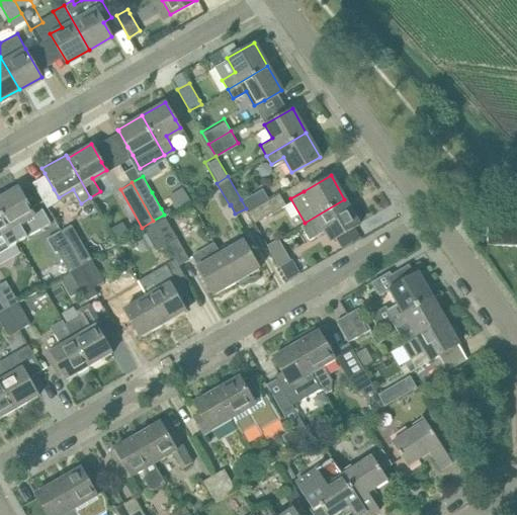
[(32,212),(17,186),(0,195),(0,210),(17,241),(50,222),(41,207),(32,212)]
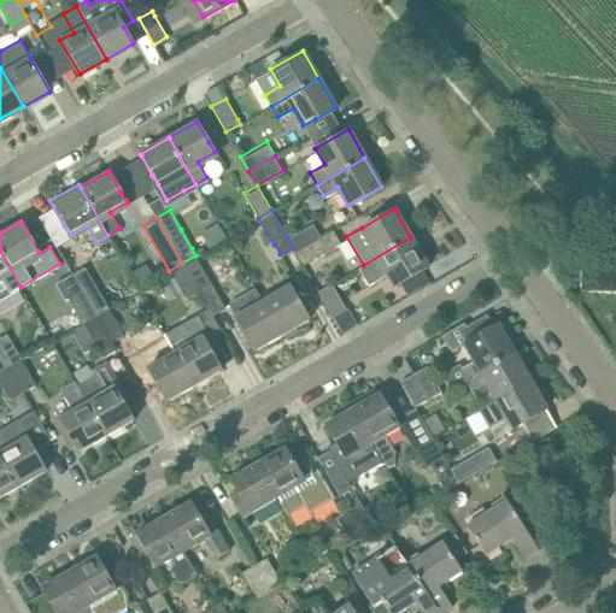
[(312,222),(287,237),(293,248),(294,247),(294,248),(320,234),(312,222)]
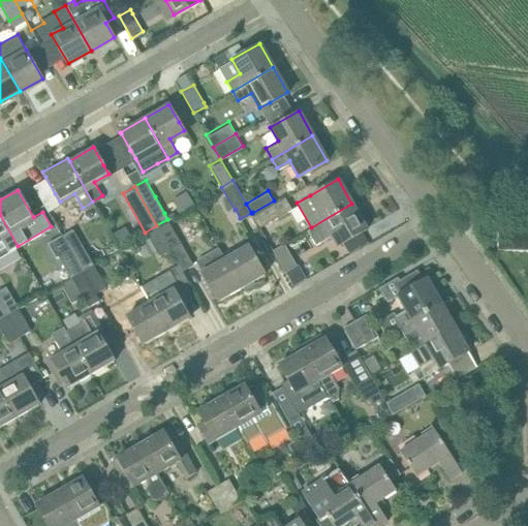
[(259,226),(259,225),(291,208),(285,196),(275,203),(274,200),(252,213),(259,226)]
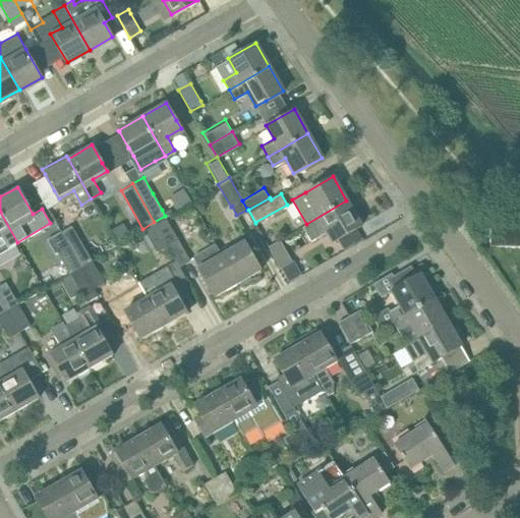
[(360,224),(346,200),(306,224),(302,226),(309,239),(327,230),(333,240),(337,237),(343,248),(362,237),(356,226),(360,224)]
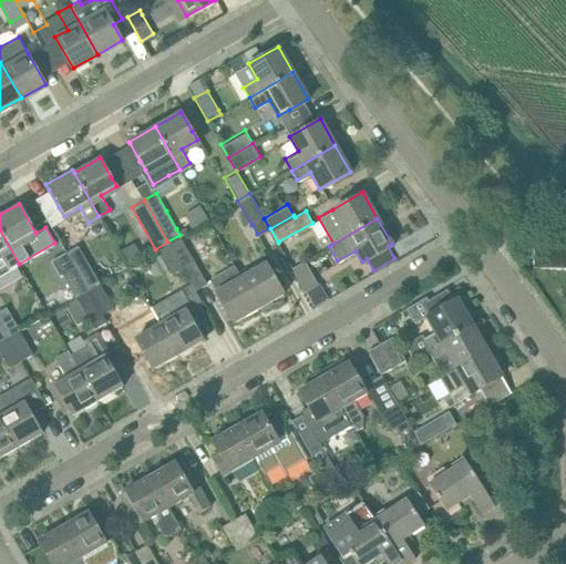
[(0,273),(19,264),(0,231),(0,273)]
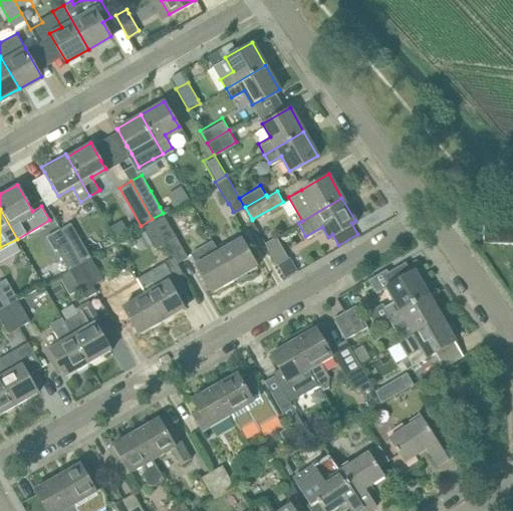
[(163,213),(152,219),(165,241),(176,261),(187,254),(176,235),(164,213),(163,213)]
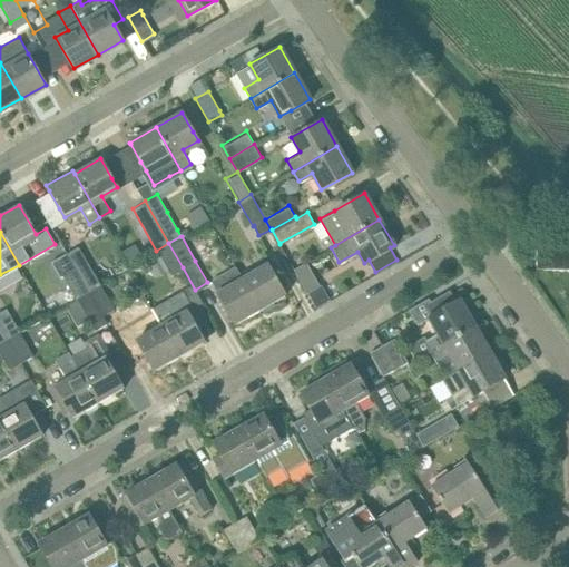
[(156,252),(157,251),(170,274),(183,267),(168,243),(156,251),(156,252)]
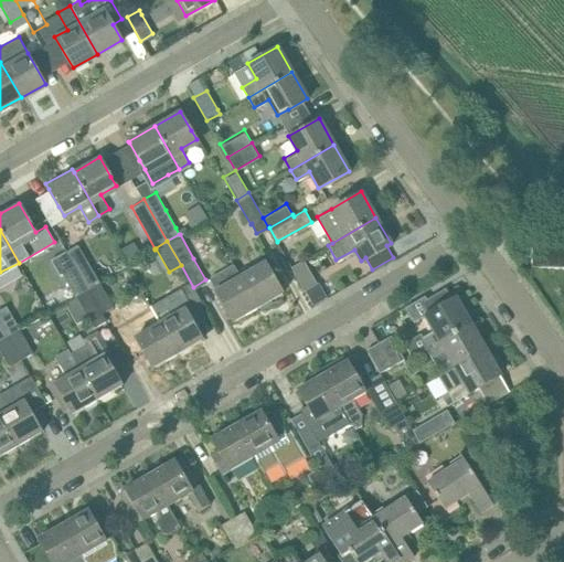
[(65,250),(73,264),(87,288),(99,281),(86,257),(77,243),(65,250)]
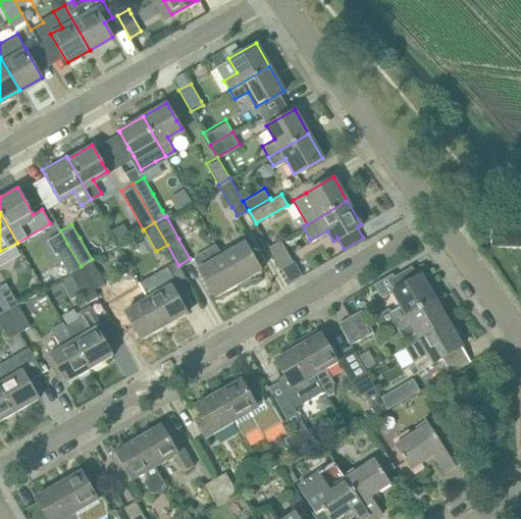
[(244,240),(221,252),(238,282),(261,269),(244,240)]
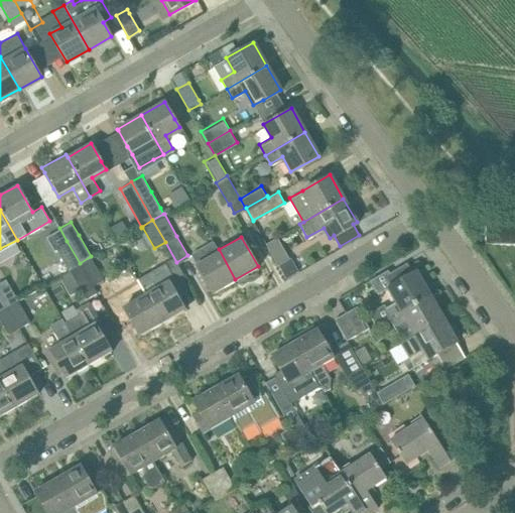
[(266,243),(267,246),(277,264),(288,257),(277,237),(266,243)]
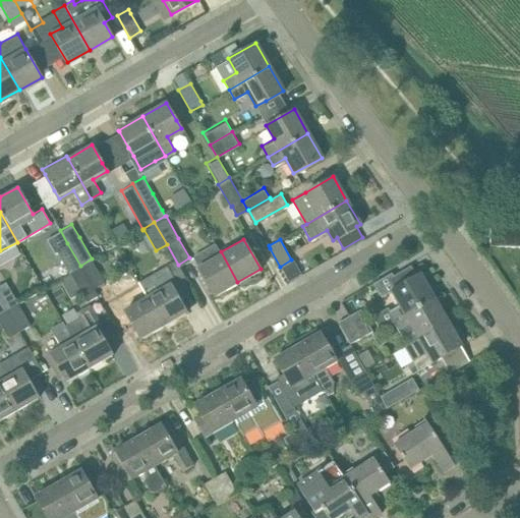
[(193,255),(189,257),(194,267),(197,265),(205,277),(215,294),(237,282),(221,251),(216,242),(193,255)]
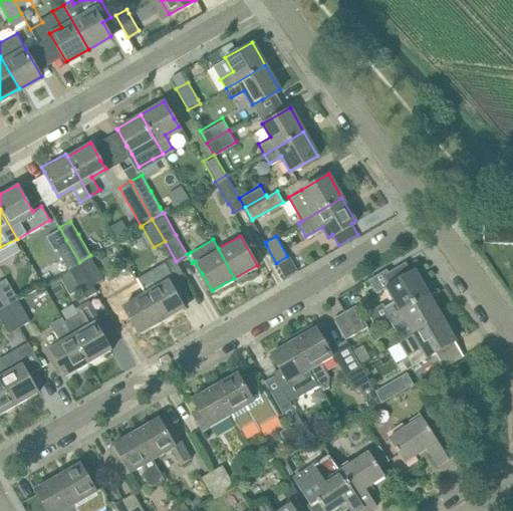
[(56,246),(64,261),(53,269),(56,275),(68,268),(79,262),(66,240),(56,246)]
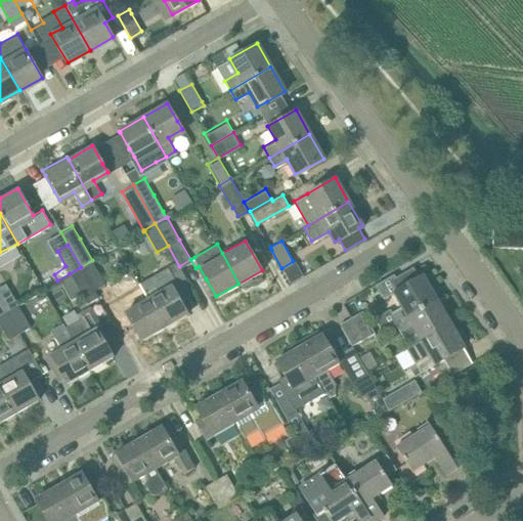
[(104,283),(92,260),(81,267),(93,289),(104,283)]
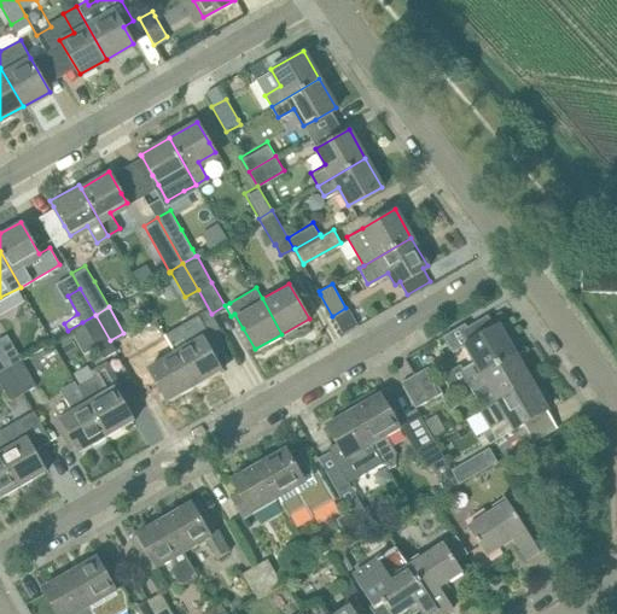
[(164,332),(167,334),(193,384),(221,369),(202,337),(209,333),(197,314),(164,332)]
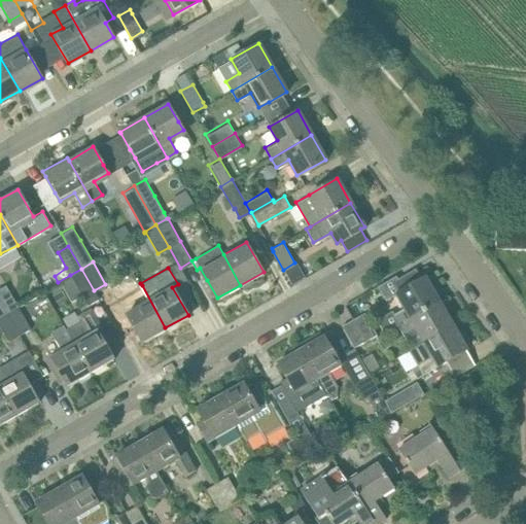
[(94,290),(81,269),(70,275),(82,297),(83,297),(88,304),(98,298),(94,290)]
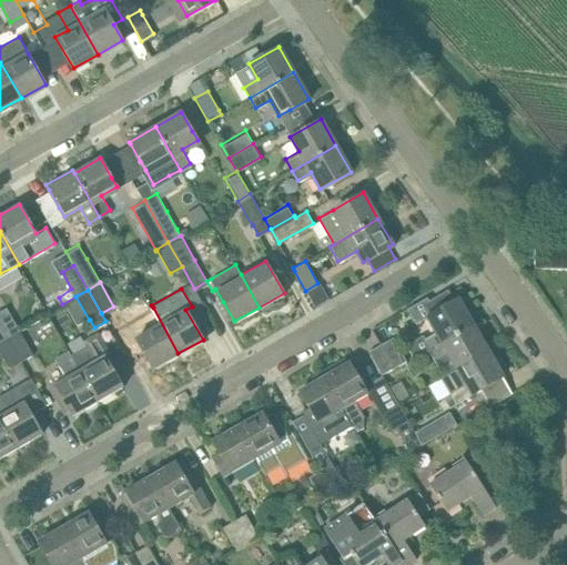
[(415,357),(428,350),(473,324),(465,312),(471,309),(464,296),(458,300),(457,299),(453,301),(446,290),(424,303),(429,314),(427,315),(436,331),(424,338),(423,334),(407,343),(415,357)]
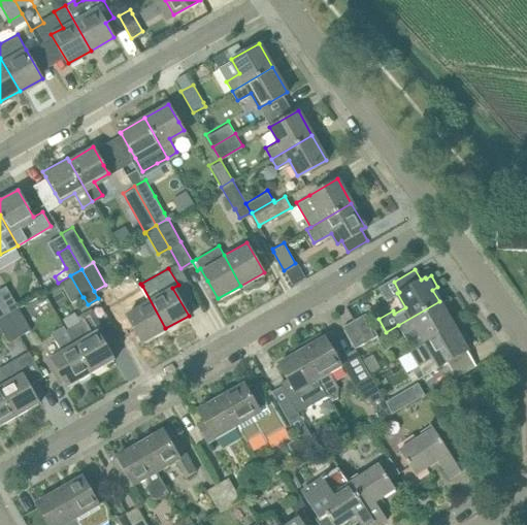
[(0,301),(7,314),(18,306),(5,285),(0,287),(0,301)]
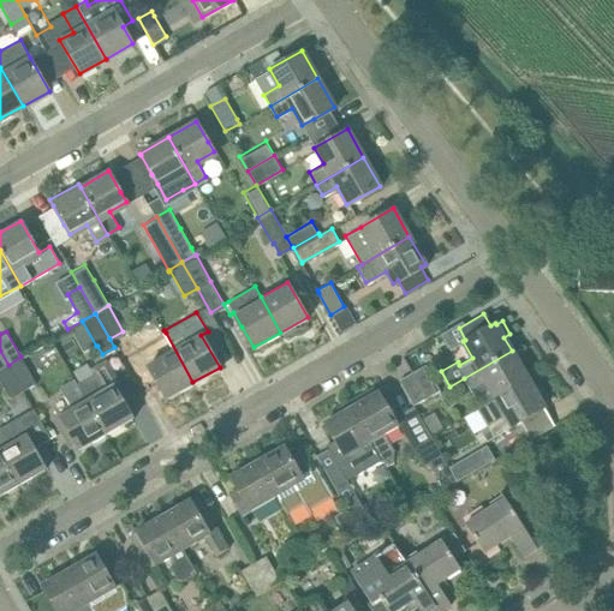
[(166,397),(192,382),(166,333),(145,343),(154,358),(145,363),(166,397)]
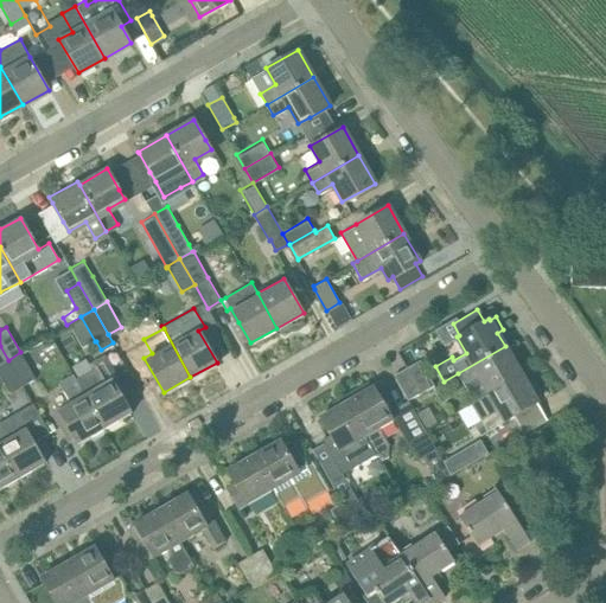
[(488,392),(521,373),(505,346),(458,373),(465,385),(479,377),(488,392)]
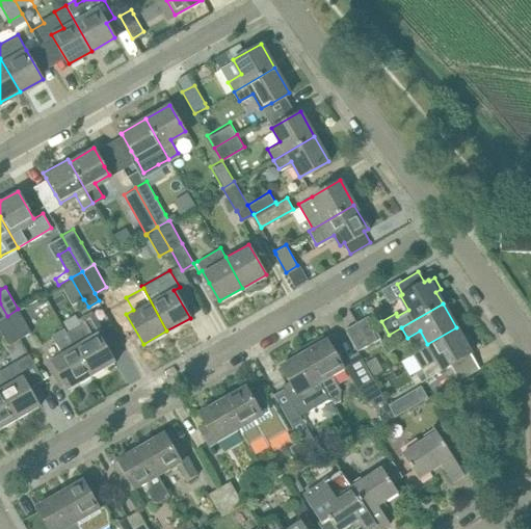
[(18,309),(7,316),(19,337),(30,331),(18,309)]
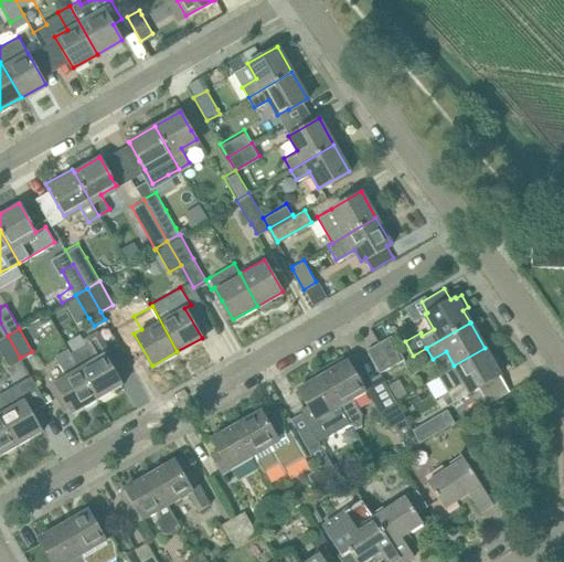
[(87,342),(71,351),(78,366),(97,398),(121,384),(105,354),(109,351),(98,332),(97,330),(84,337),(87,342)]
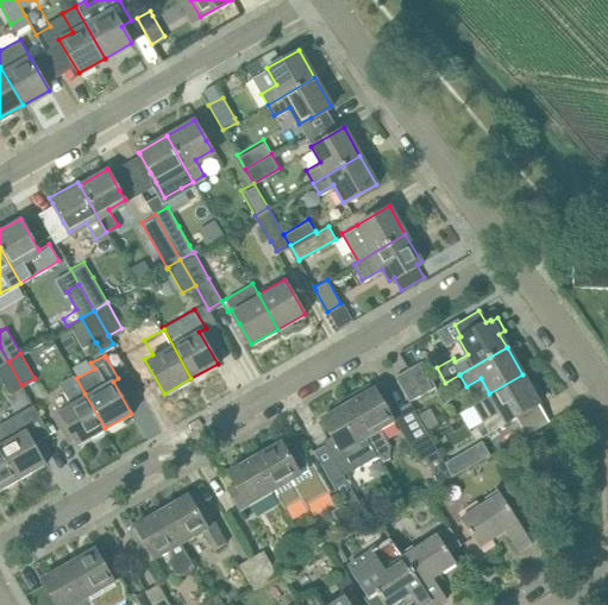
[(420,360),(407,367),(421,392),(436,385),(420,360)]
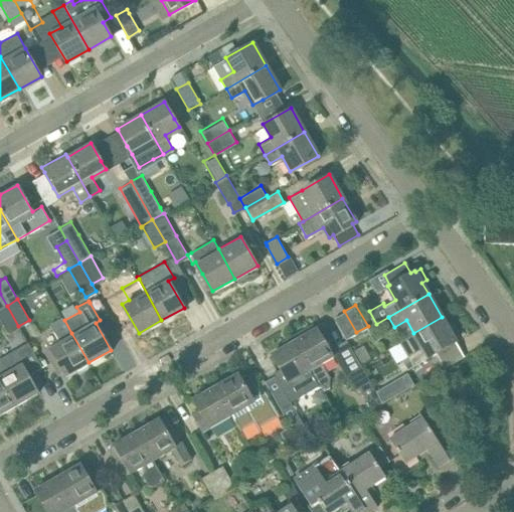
[(7,306),(0,310),(0,320),(7,332),(18,326),(7,306)]
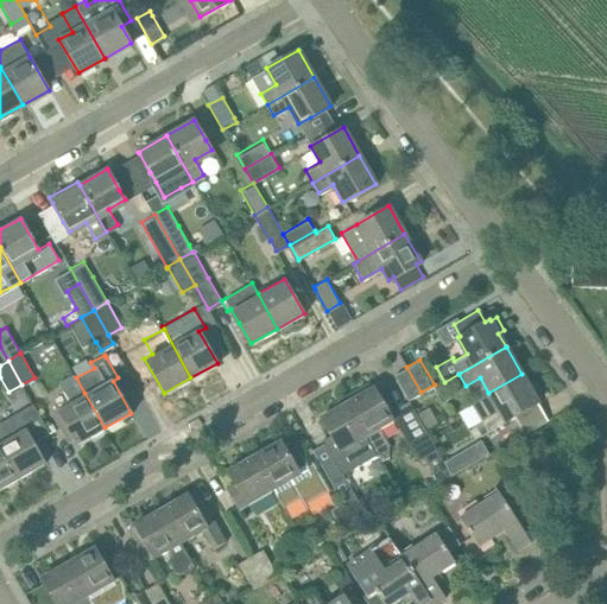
[(406,367),(393,374),(408,399),(421,392),(406,367)]
